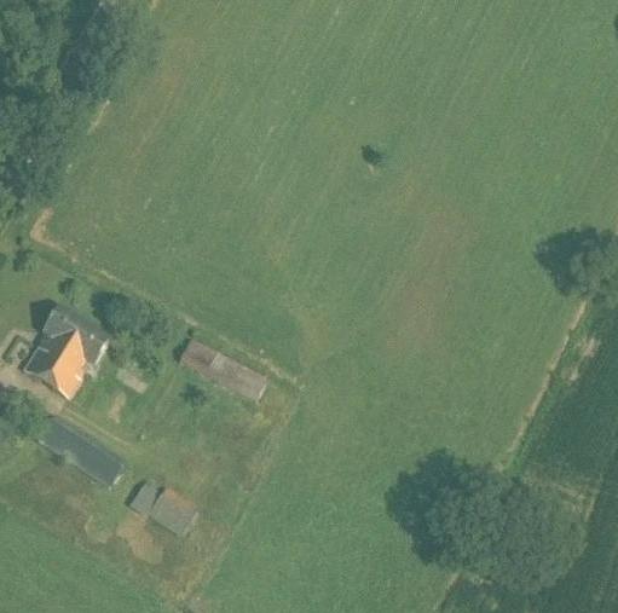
[(26,370),(68,397),(85,370),(93,375),(99,365),(94,363),(111,337),(61,305),(44,331),(47,334),(26,370)]
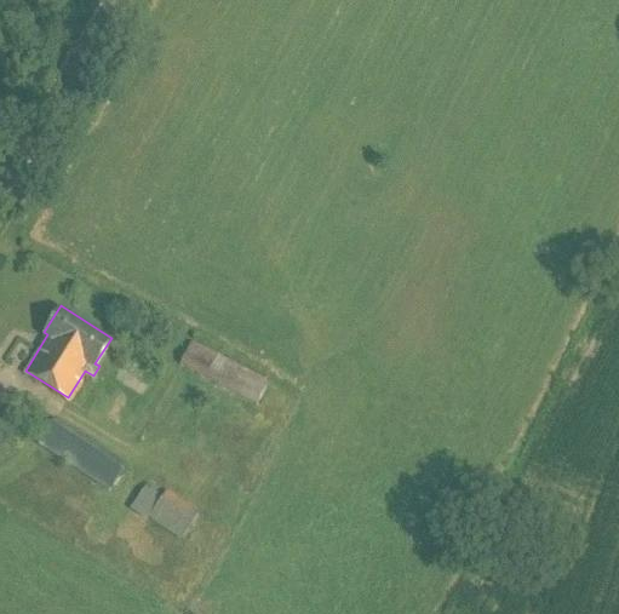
[(178,361),(257,402),(268,378),(191,338),(178,361)]
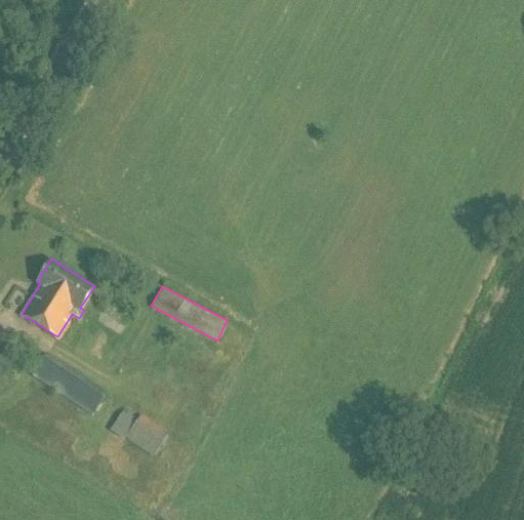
[(103,317),(121,330),(136,311),(118,296),(103,317)]
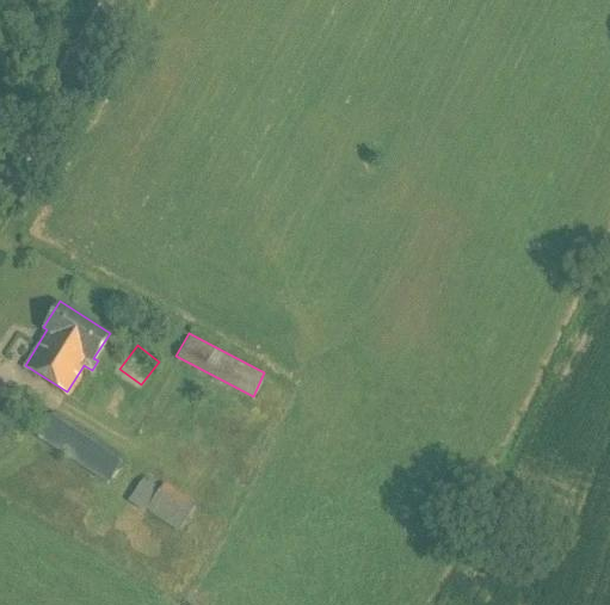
[(38,433),(109,480),(124,456),(54,409),(38,433)]
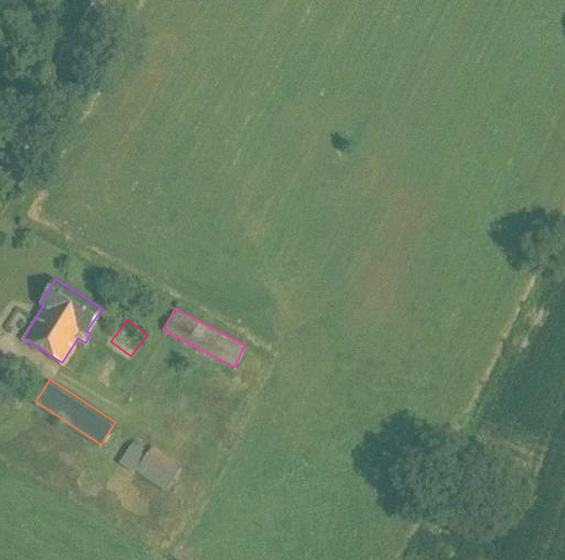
[(119,460),(165,490),(181,465),(153,445),(147,452),(133,441),(119,460)]
